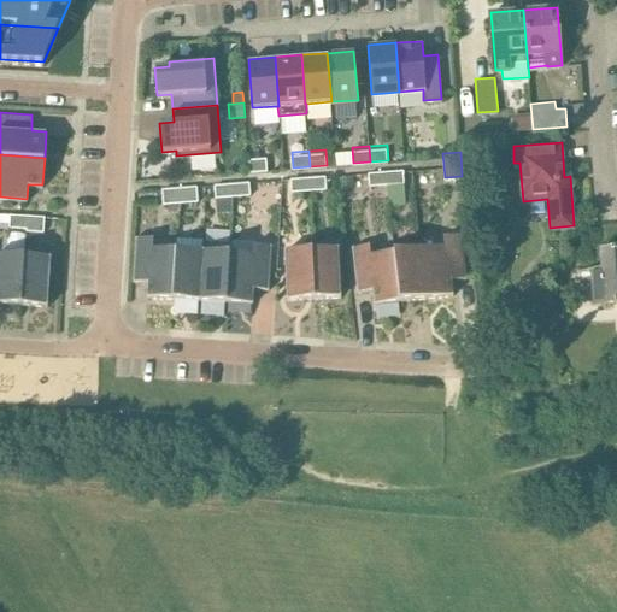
[(248,156),(250,170),(268,169),(266,154),(248,156)]
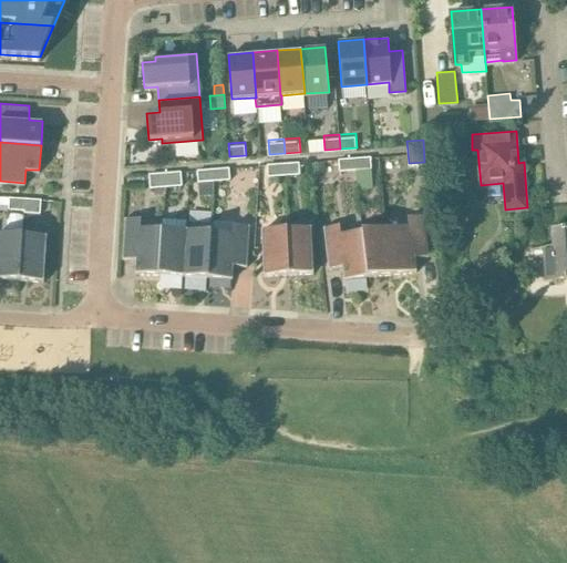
[(371,155),(354,156),(356,170),(372,169),(371,155)]
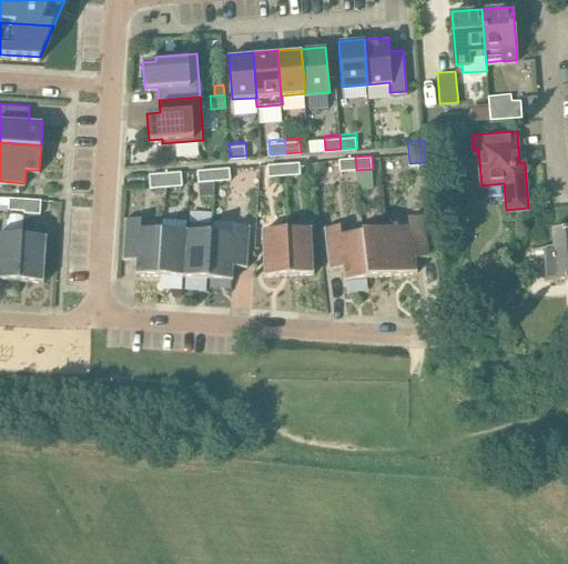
[(355,157),(340,158),(341,171),(356,170),(355,157)]
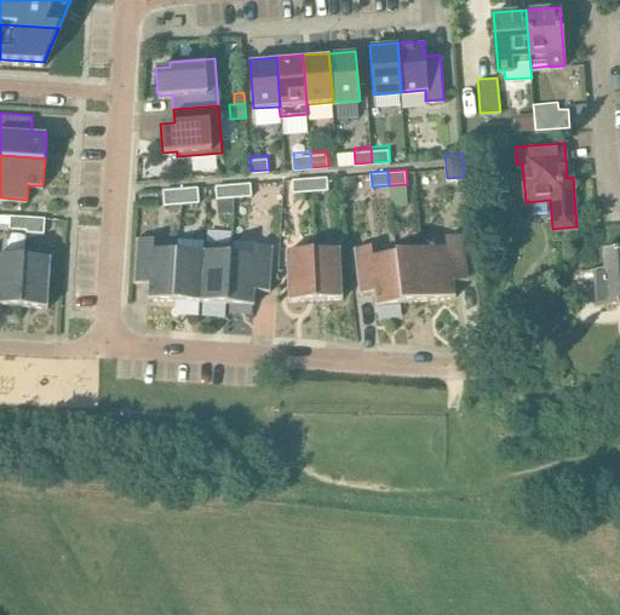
[(327,176),(310,177),(311,191),(328,190),(327,176)]
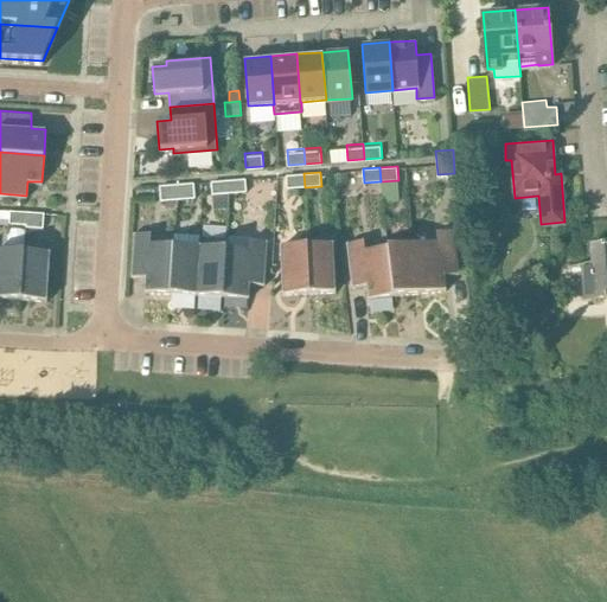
[(304,173),(286,174),(287,189),(305,187),(304,173)]
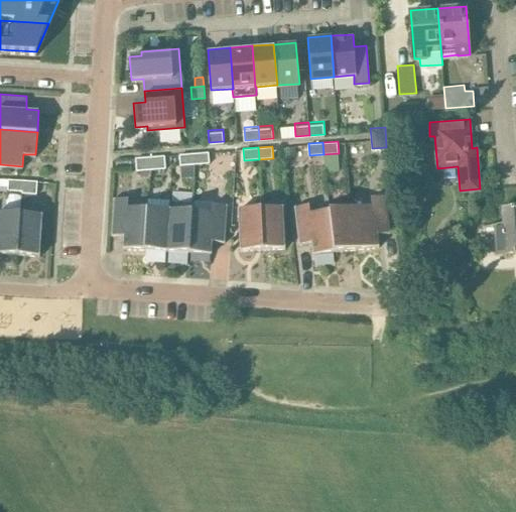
[(209,150),(194,152),(195,164),(210,163),(209,150)]
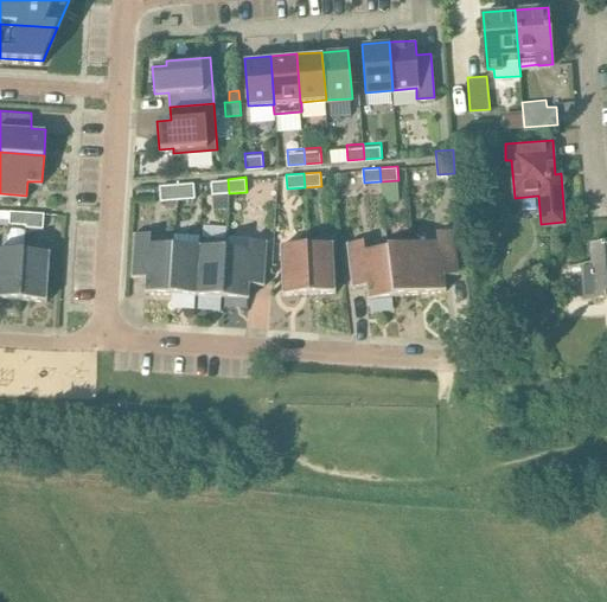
[(228,179),(211,180),(212,194),(229,193),(228,179)]
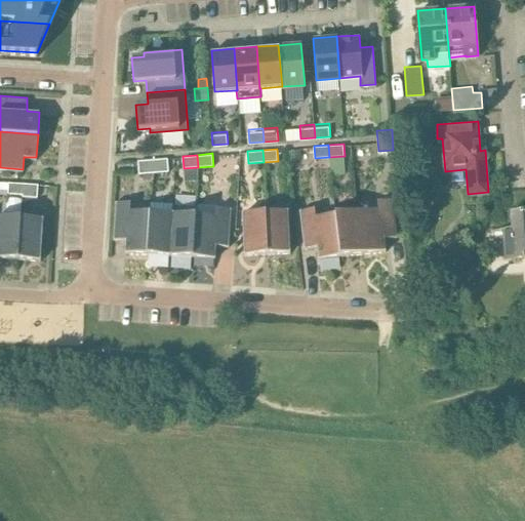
[(167,157),(153,158),(154,171),(168,169),(167,157)]
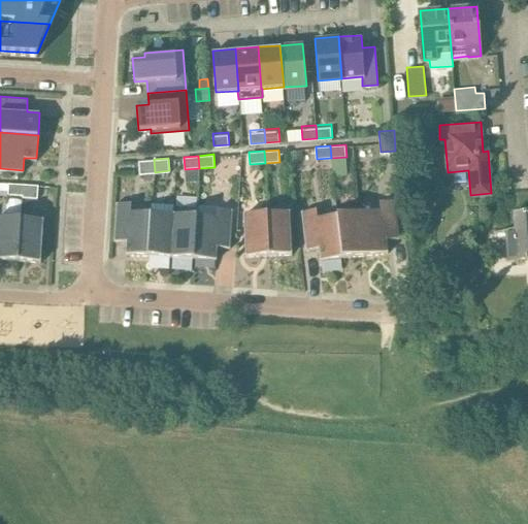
[(154,159),(139,160),(140,173),(155,172),(154,159)]
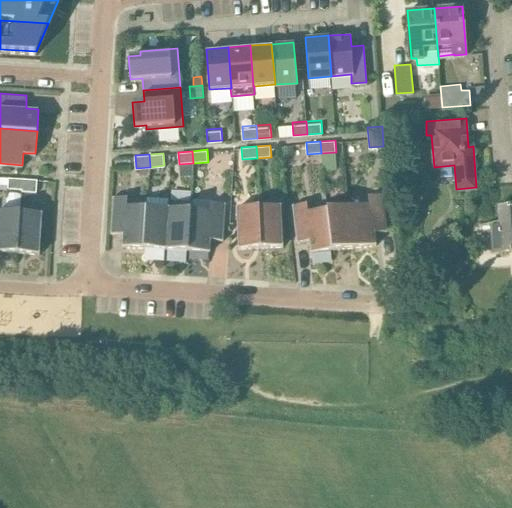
[(8,176),(8,189),(21,190),(21,177),(8,176)]
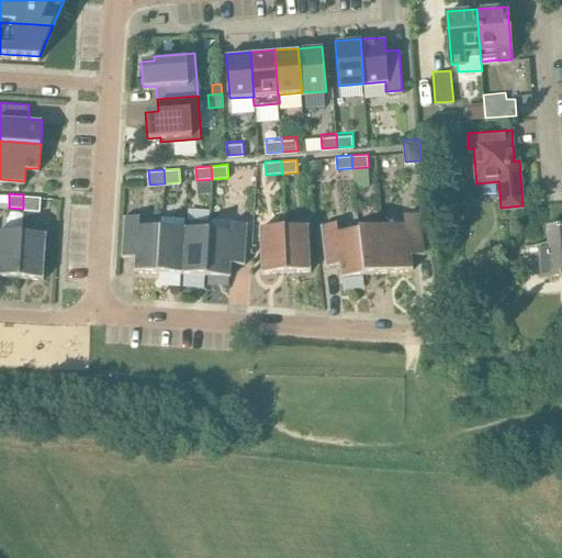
[(41,196),(23,194),(23,209),(40,210),(41,196)]
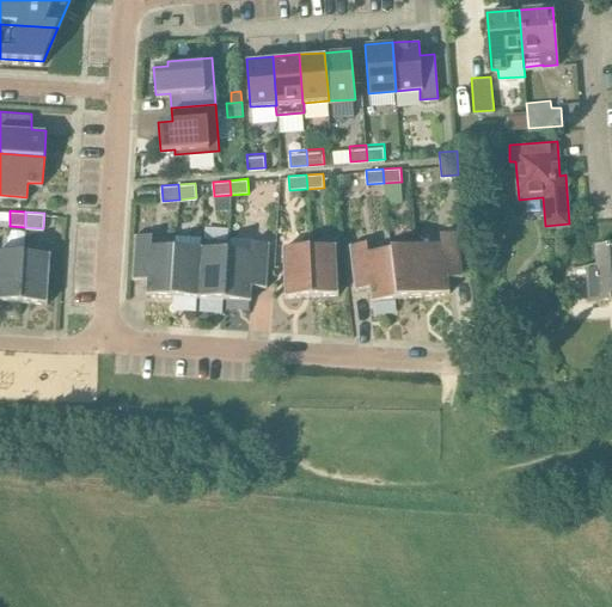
[(423,293),(450,290),(447,276),(463,274),(457,231),(439,232),(440,243),(417,245),(423,293)]
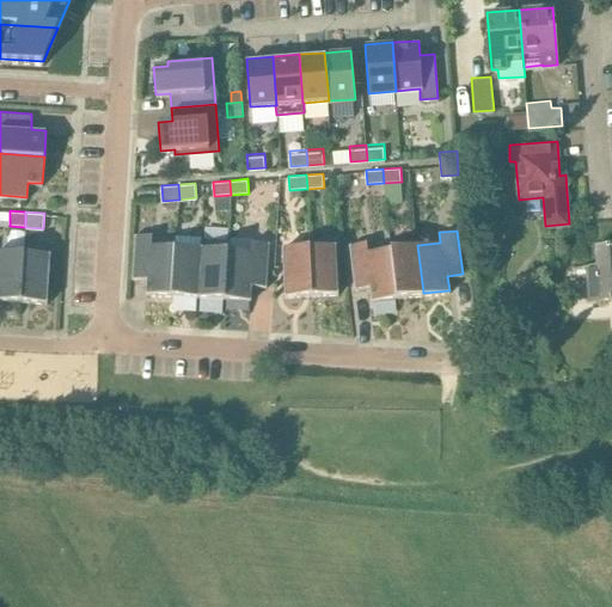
[(175,245),(152,244),(152,234),(134,233),(132,276),(146,277),(145,292),(171,294),(175,245)]
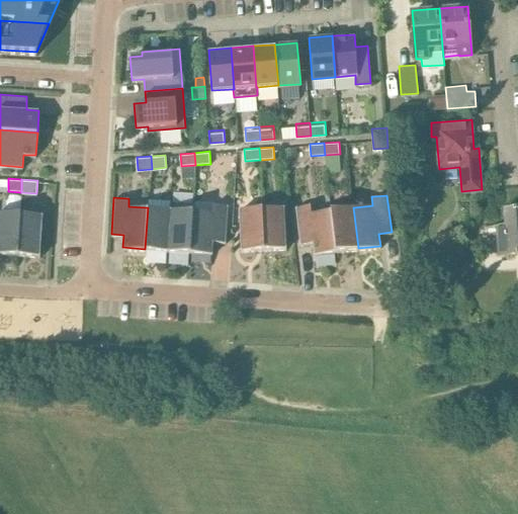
[(167,250),(189,252),(192,210),(193,202),(170,200),(169,208),(170,208),(167,250)]
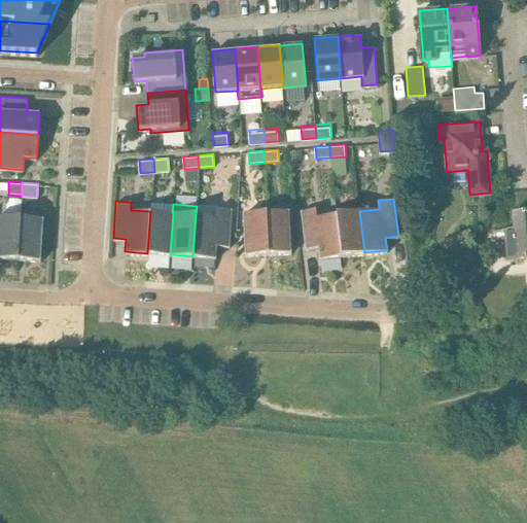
[(192,256),(215,257),(216,245),(230,246),(232,208),(216,207),(216,215),(196,214),(192,256)]
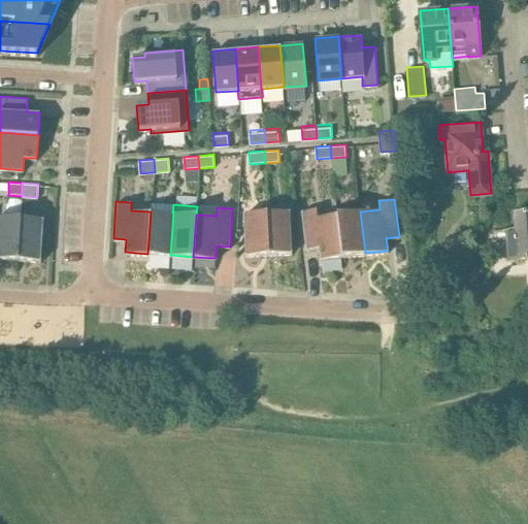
[(337,214),(317,217),(316,208),(301,209),(305,248),(318,246),(320,259),(342,256),(337,214)]
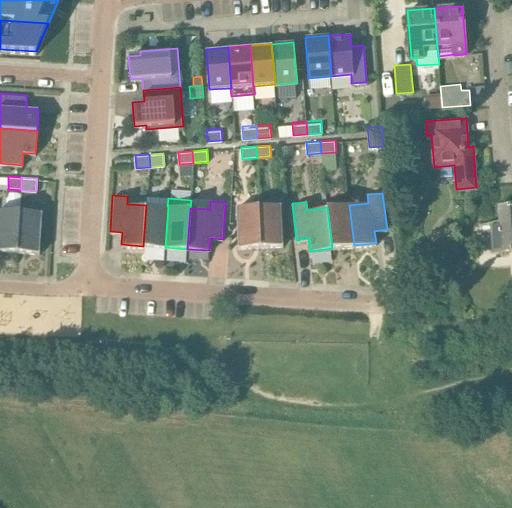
[(260,246),(282,245),(281,204),(258,205),(260,246)]
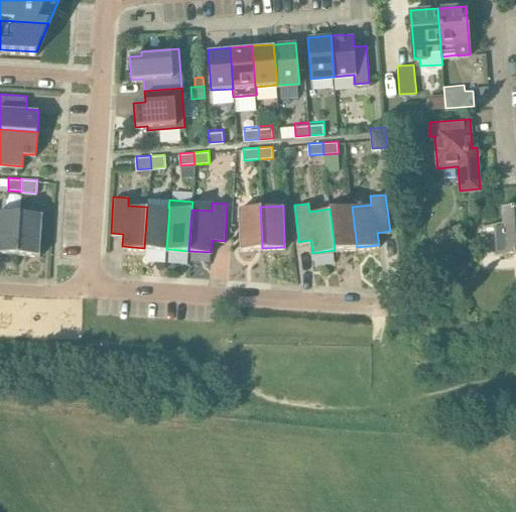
[(515,250),(515,206),(502,207),(503,223),(495,224),(497,252),(515,250)]
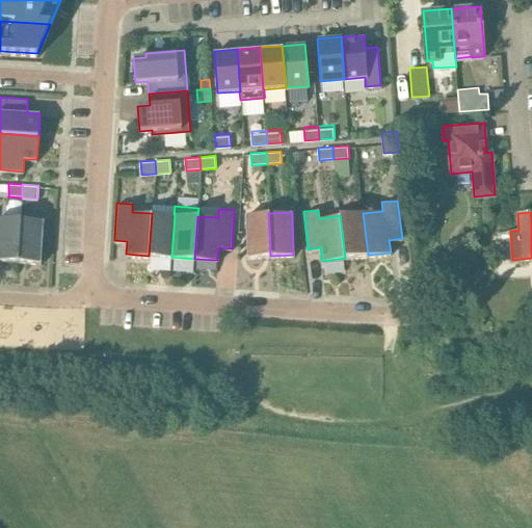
[(149,256),(171,257),(175,214),(174,214),(152,213),(149,256)]
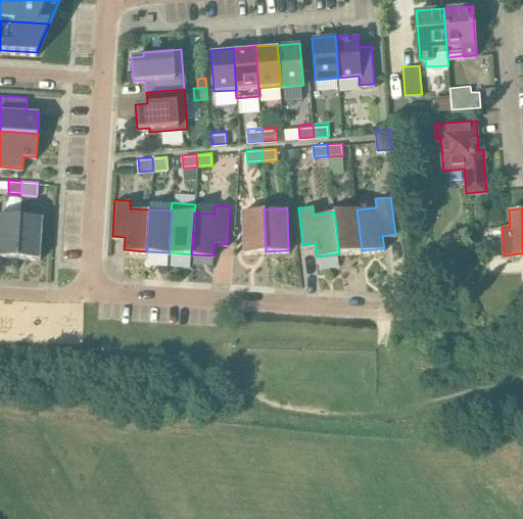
[(264,209),(246,210),(241,210),(242,252),(266,251),(264,209)]
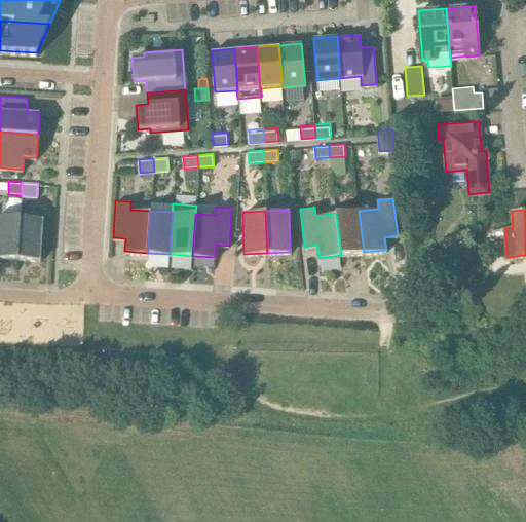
[(341,255),(364,252),(359,211),(336,213),(341,255)]
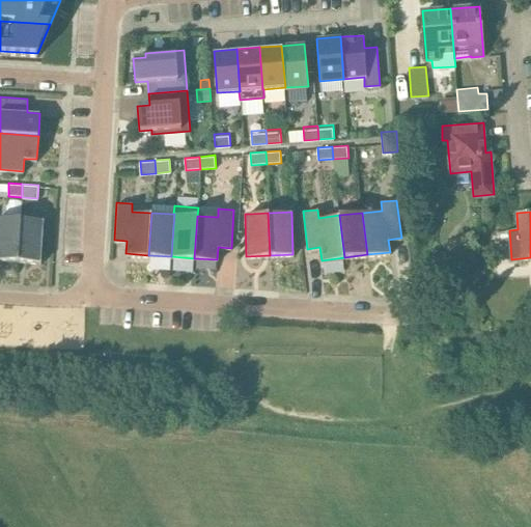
[(0,259),(18,260),(20,218),(0,217),(0,259)]
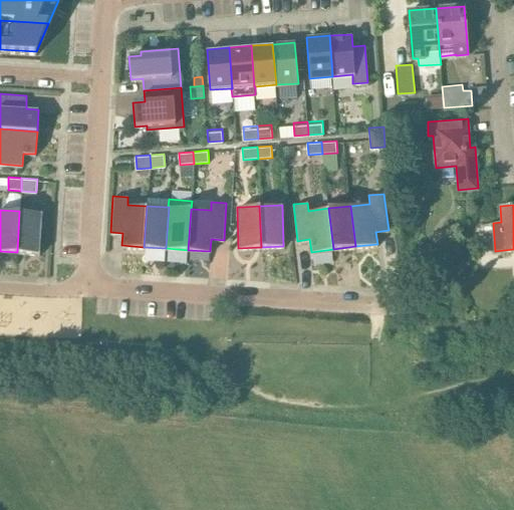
[(42,213),(19,211),(17,252),(39,253),(42,213)]
